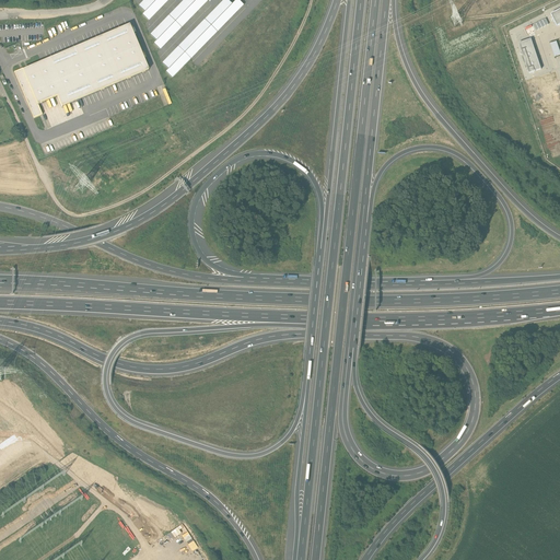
[(143,0),(139,6),(144,12),(142,14),(149,21),(168,0),(143,0)]
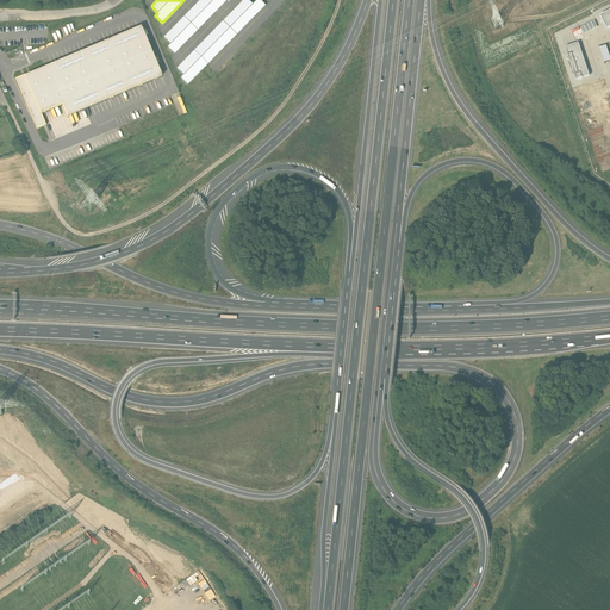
[(213,0),(213,1),(212,0),(200,0),(163,37),(170,44),(168,48),(175,54),(226,1),(224,0),(213,0)]
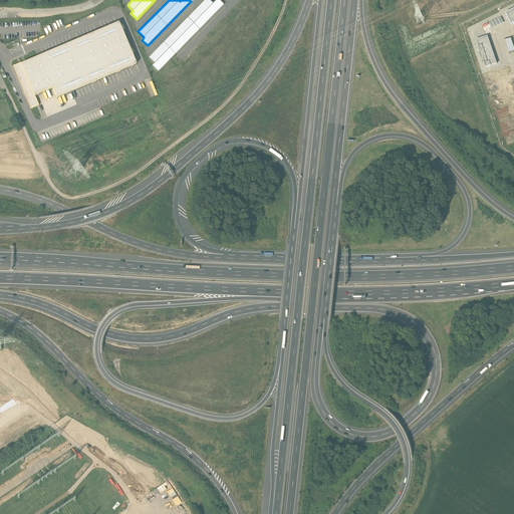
[(217,0),(213,4),(208,0),(205,0),(149,58),(155,63),(152,66),(158,71),(223,5),(218,0),(217,0)]
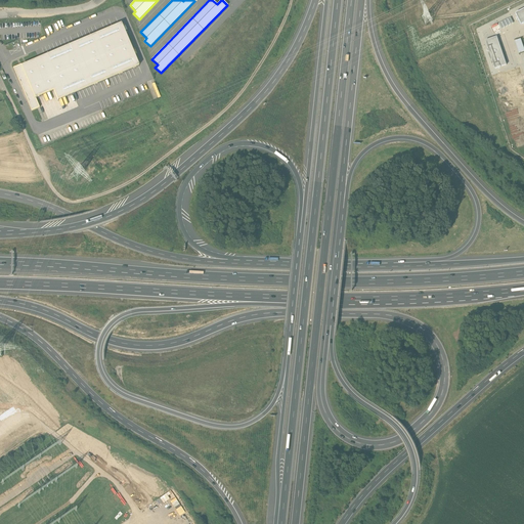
[(498,24),(501,30),(514,24),(511,17),(498,24)]
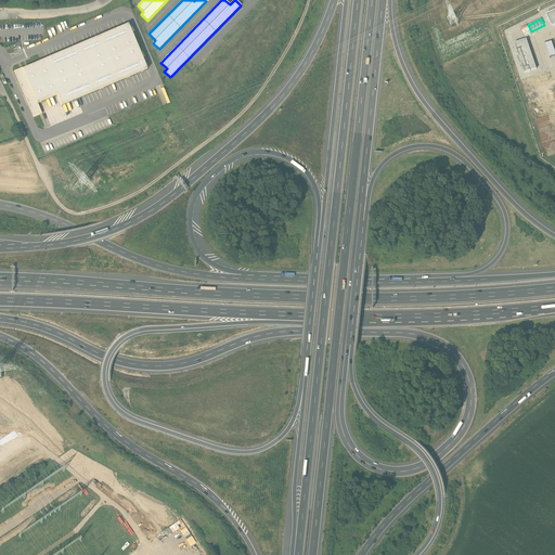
[(149,69),(129,25),(23,69),(23,67),(14,71),(34,117),(42,113),(38,103),(57,95),(62,105),(149,69)]
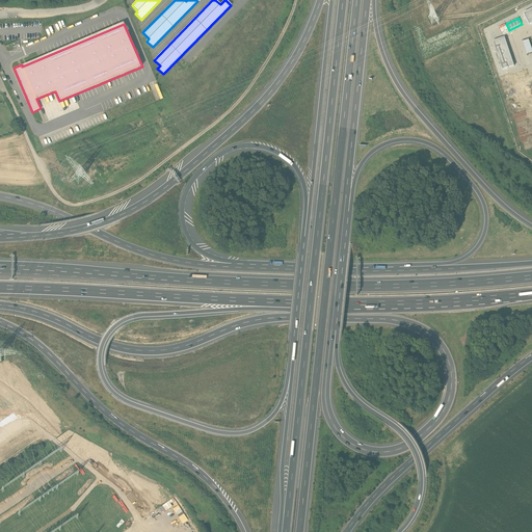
[(505,37),(493,42),(503,70),(514,67),(505,37)]
